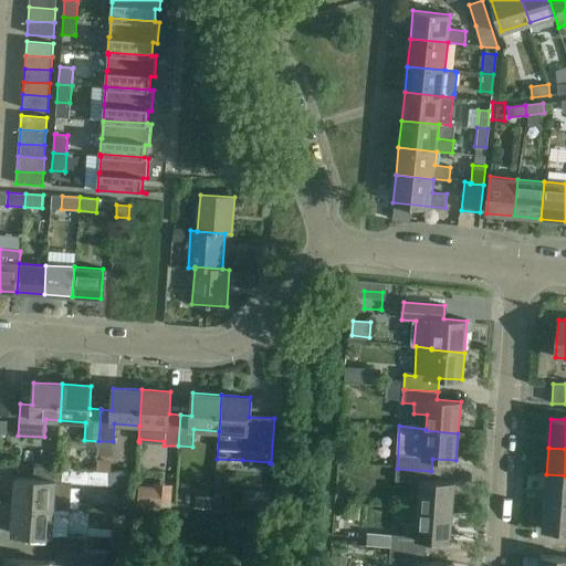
[(61,482),(71,483),(88,484),(111,485),(111,483),(115,483),(116,473),(90,470),(62,469),(61,482)]
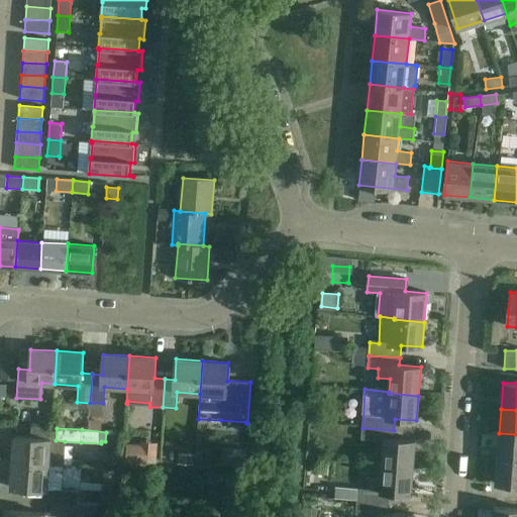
[(385,440),(383,468),(413,470),(415,440),(394,439),(394,430),(363,428),(362,439),(385,440)]
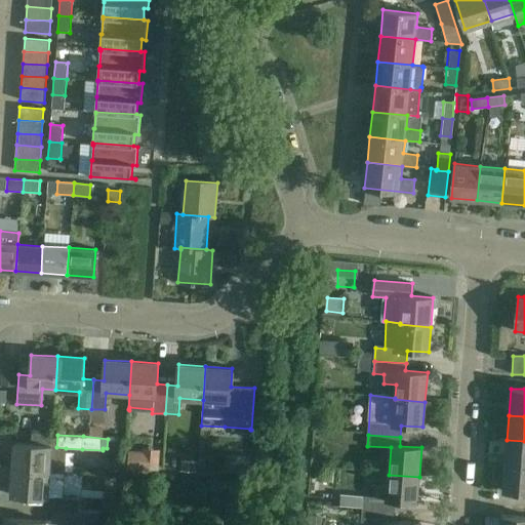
[(505,465),(524,466),(524,441),(507,440),(505,465)]
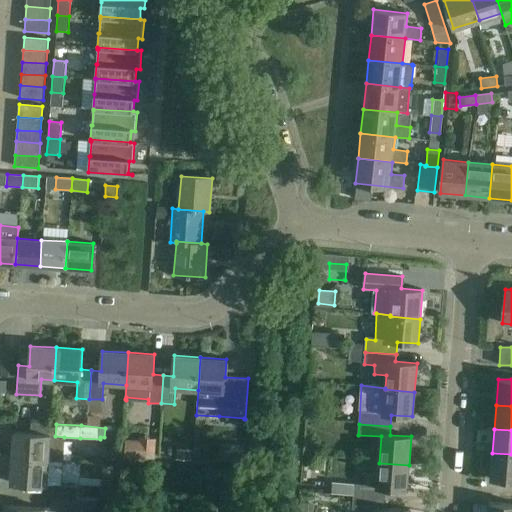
[(12,458),(48,460),(62,461),(64,437),(55,436),(50,436),(50,434),(13,432),(12,458)]
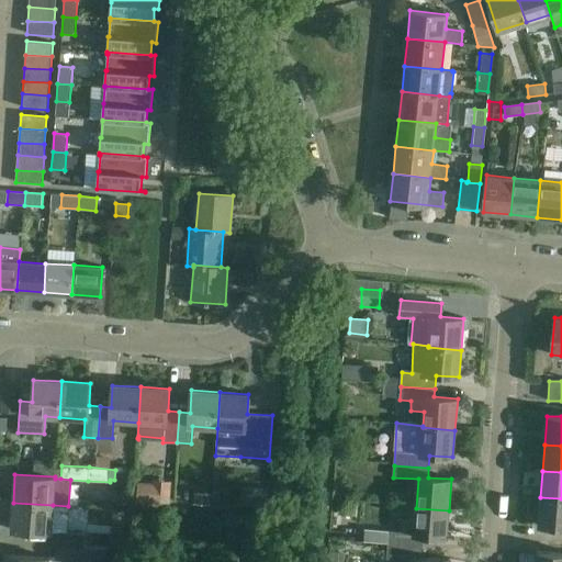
[(561,498),(540,497),(538,526),(561,527),(561,498)]
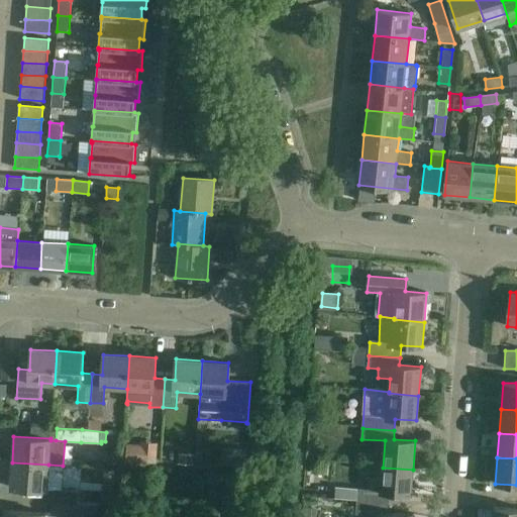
[(48,464),(12,462),(10,488),(47,490),(48,464)]
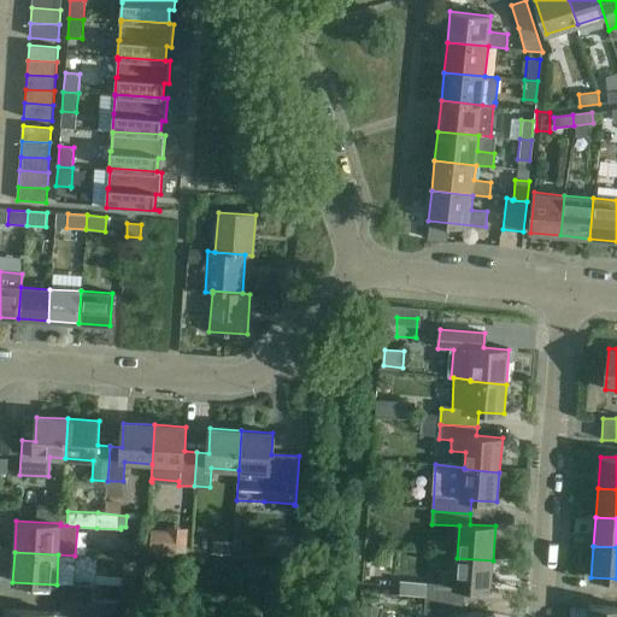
[(427,587),(427,600),(463,604),(464,588),(491,591),(493,560),(457,558),(456,570),(439,570),(438,587),(427,587)]
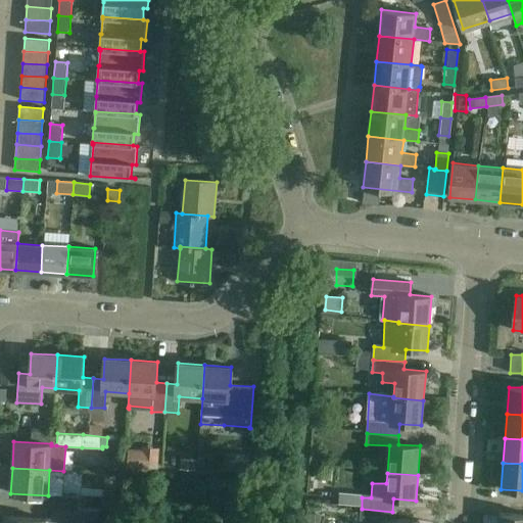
[(55,495),(54,509),(77,510),(78,496),(55,495)]
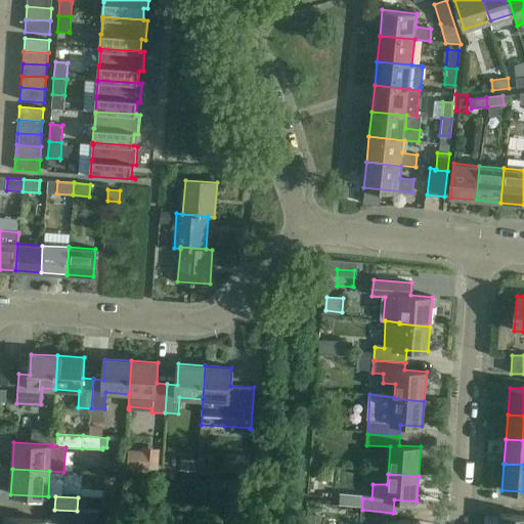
[(54,510),(53,522),(59,523),(82,523),(95,523),(96,512),(86,512),(77,511),(54,510)]
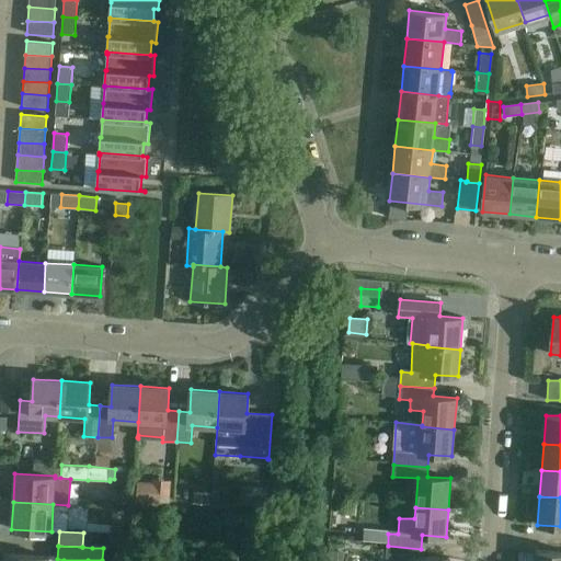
[(397,560),(443,560),(444,559),(421,557),(421,549),(388,546),(387,560),(397,560)]
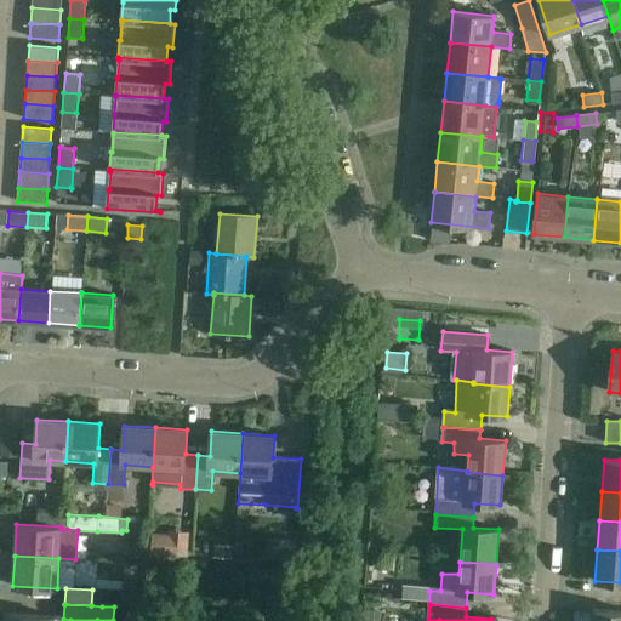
[(620,620),(620,611),(592,610),(591,620),(620,620)]
